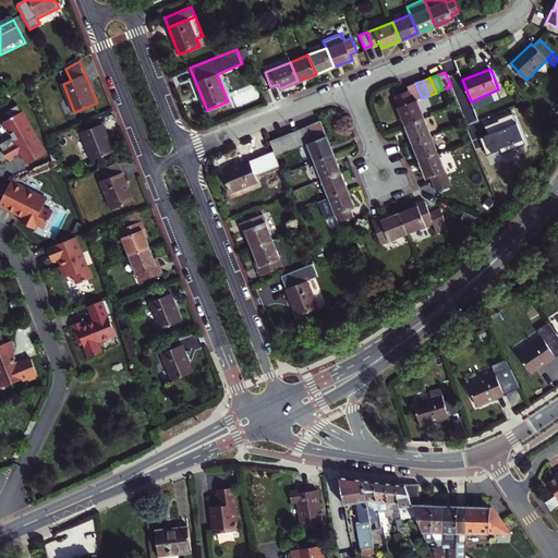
[(409,86),(410,91),(414,101),(419,99),(422,98),(415,83),(409,86)]
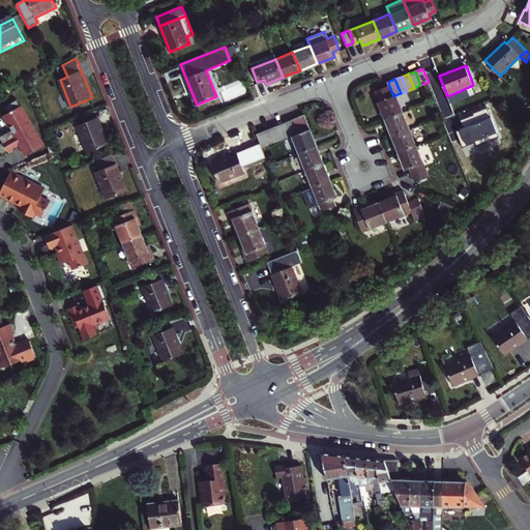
[(393,96),(389,86),(375,91),(379,101),(378,102),(385,119),(404,112),(398,94),(393,96)]
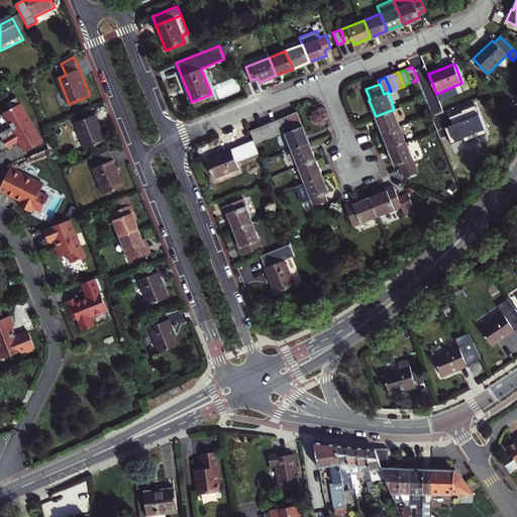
[(17,97),(5,104),(9,110),(4,113),(12,127),(0,133),(0,134),(3,139),(8,147),(17,142),(16,141),(20,139),(21,139),(28,150),(43,142),(17,97)]
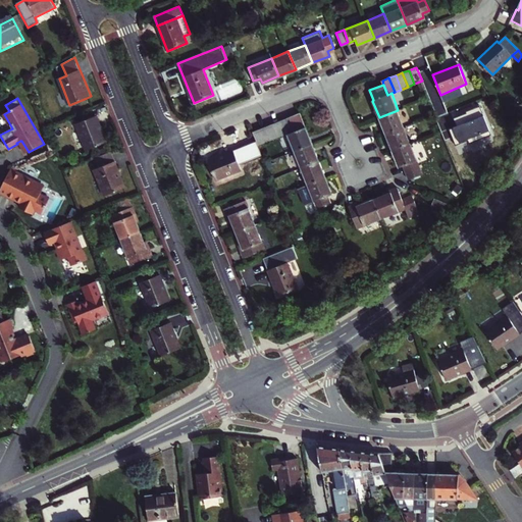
[(490,132),(481,108),(455,118),(458,126),(450,129),(455,144),(490,132)]
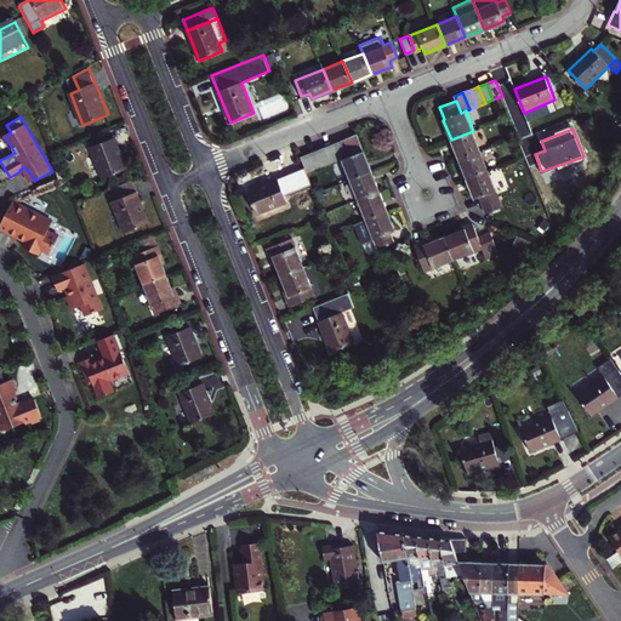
[(473,131),(451,140),(459,160),(482,152),(473,131)]
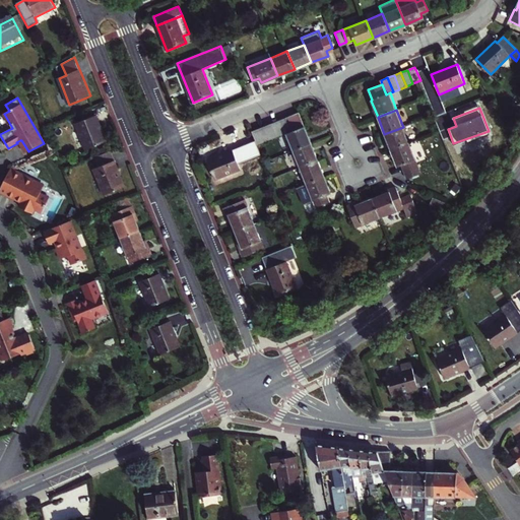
[(300,113),(286,118),(291,132),(286,134),(294,151),(312,144),(300,113)]
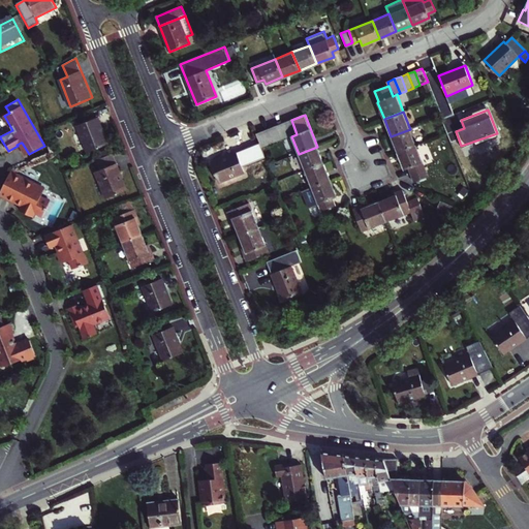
[(99,117),(78,126),(89,152),(110,144),(99,117)]
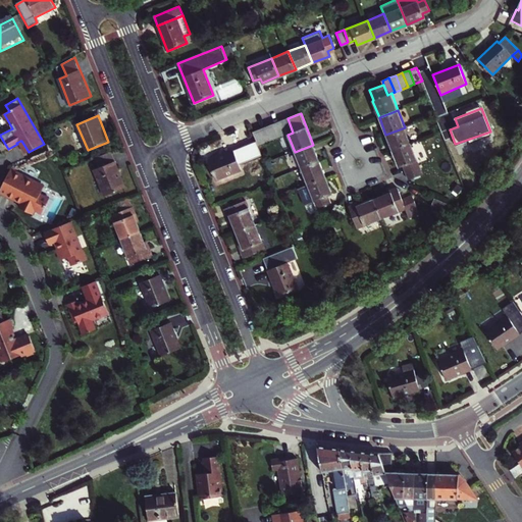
[(280,121),(285,136),(288,135),(293,133),(288,118),(280,121)]
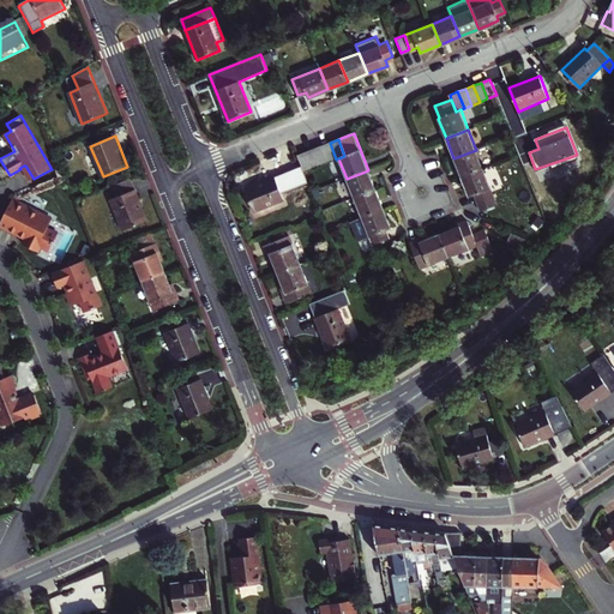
[(321,146),(329,162),(336,160),(330,143),(321,146)]
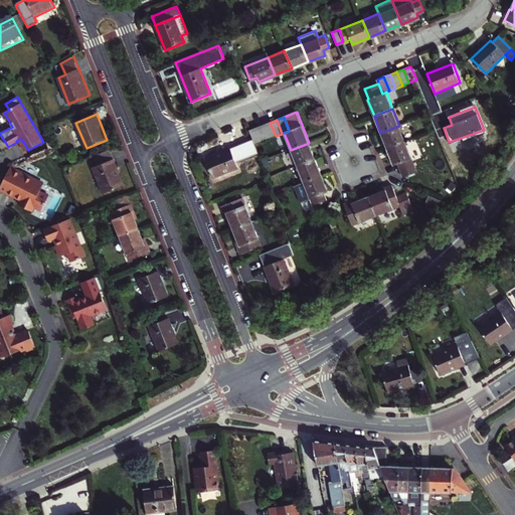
[(263,125),(269,139),(276,136),(270,123),(263,125)]
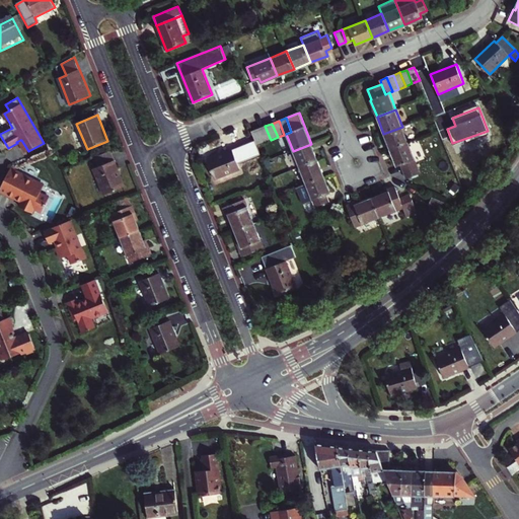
[(258,129),(264,143),(271,140),(265,126),(258,129)]
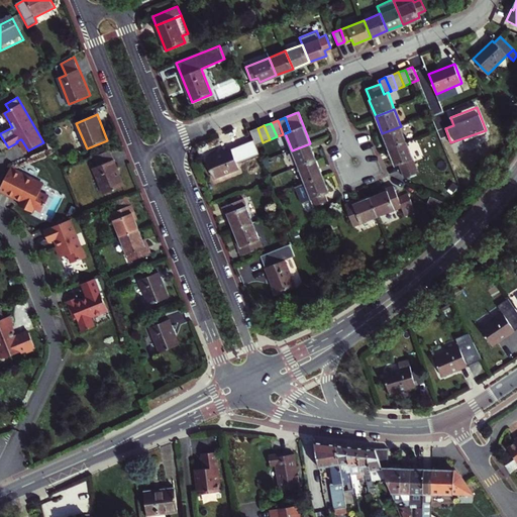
[(382,133),(389,149),(407,142),(401,126),(382,133)]
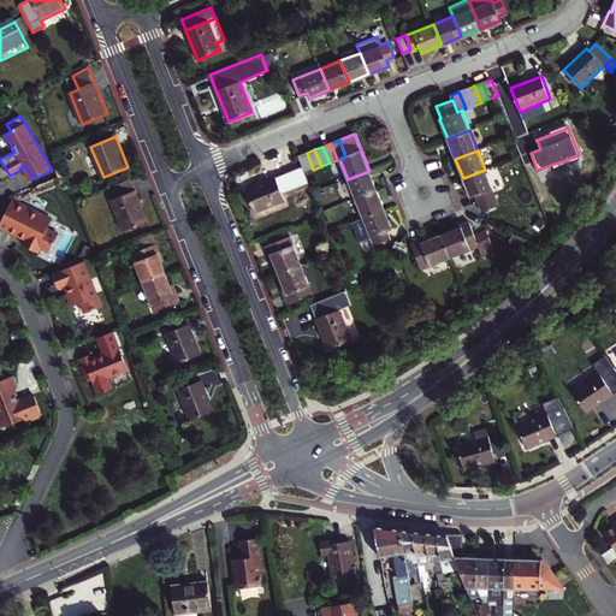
[(298,157),(304,172),(313,170),(307,153),(298,157)]
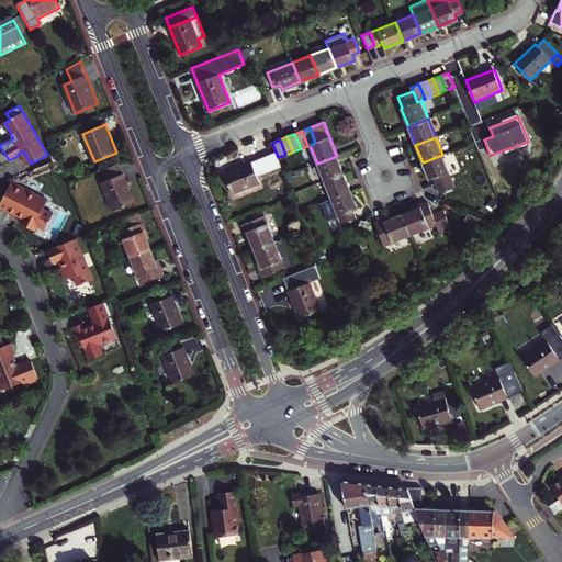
[(19,155),(22,153),(29,165),(31,164),(23,152),(22,152),(18,154),(19,155)]
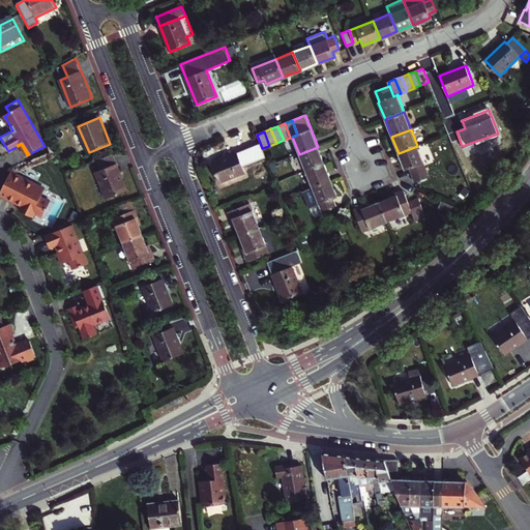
[(417,146),(399,153),(406,171),(409,169),(415,184),(431,179),(417,146)]
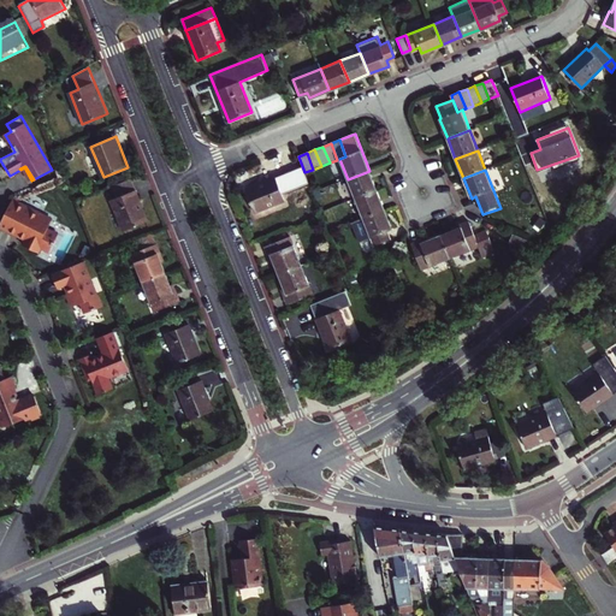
[(348,179),(355,199),(377,190),(369,171),(348,179)]
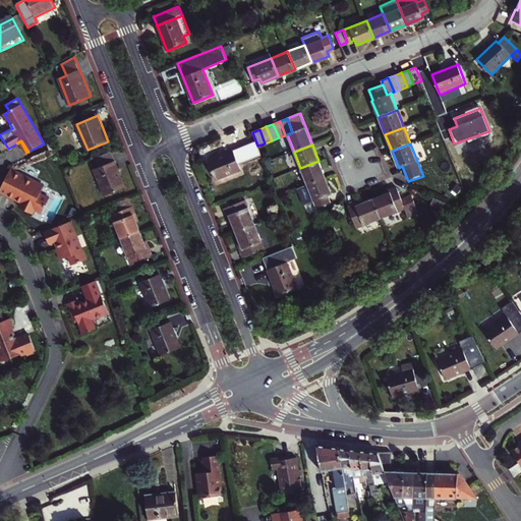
[(112,152),(96,159),(99,167),(95,169),(105,195),(126,187),(112,152)]
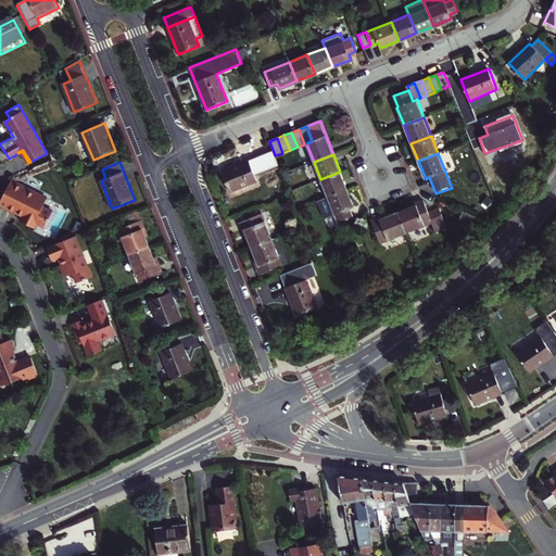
[(250,162),(223,172),(230,192),(257,181),(250,162)]
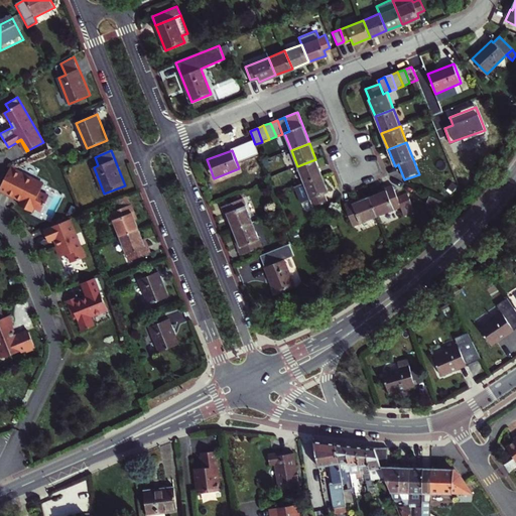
[(315,159),(297,166),(304,183),(323,176),(315,159)]
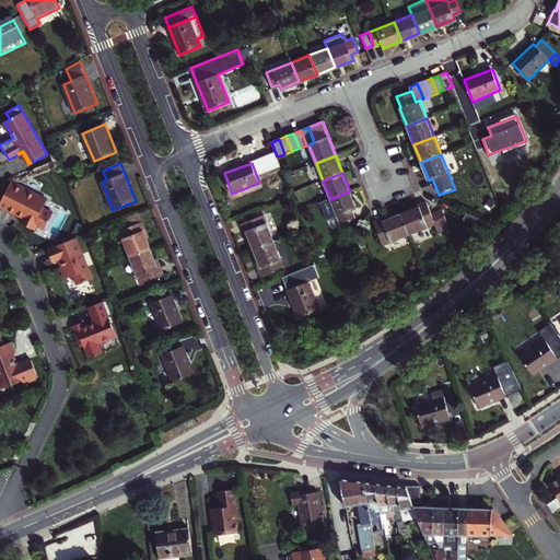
[(24,189),(11,183),(0,202),(0,206),(15,213),(15,211),(24,216),(21,222),(34,230),(36,225),(44,230),(53,213),(43,208),(47,200),(37,196),(38,194),(25,188),(24,189)]
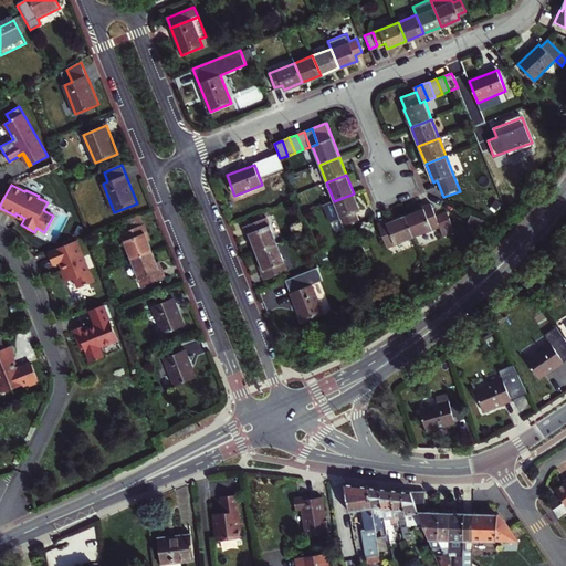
[(360,212),(354,194),(334,201),(323,206),(331,223),(341,219),(344,227),(359,221),(356,213),(360,212)]
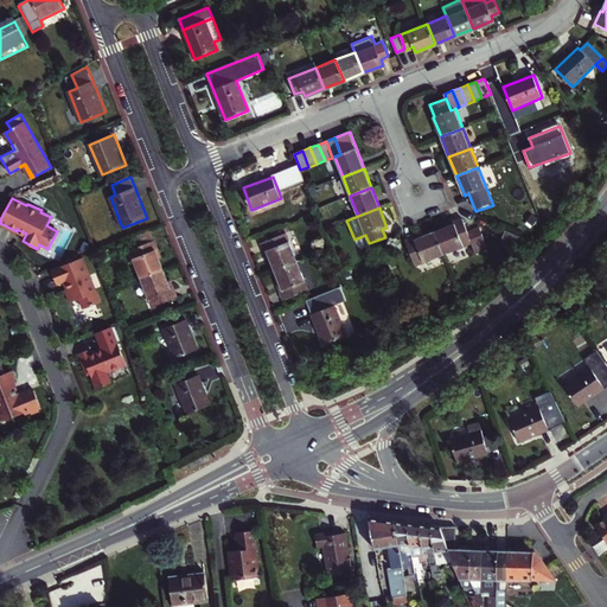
[(434,232),(443,255),(472,243),(478,257),(490,253),(480,229),(468,234),(462,218),(448,224),(449,227),(434,232)]
